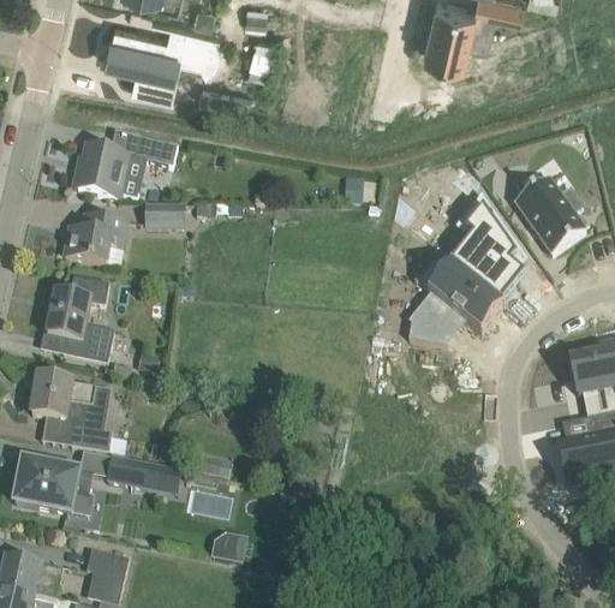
[(436,0),(424,51),(464,60),(469,42),(472,23),(481,24),(484,10),(496,13),(521,19),(526,0),(476,0),(476,5),(457,0),(436,0)]
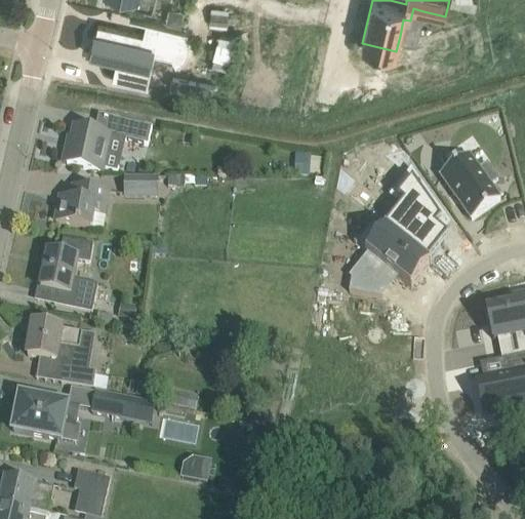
[(211,6),(210,17),(227,18),(228,7),(211,6)]
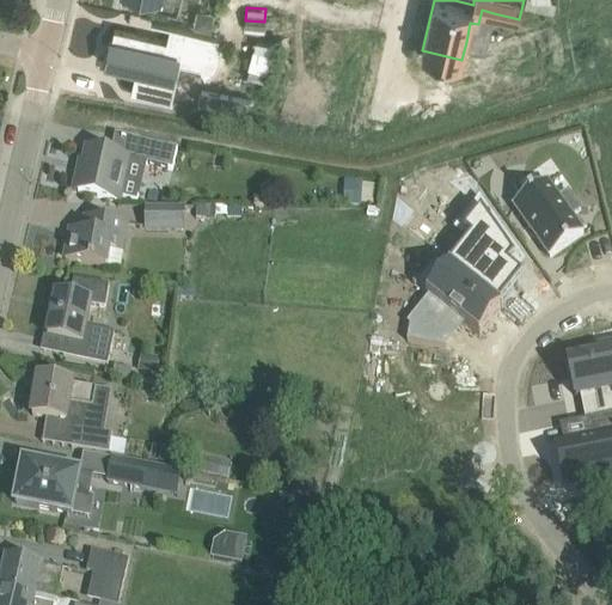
[(115,24),(108,47),(129,53),(123,74),(155,81),(164,40),(181,43),(187,52),(191,48),(194,37),(189,35),(190,28),(152,18),(150,31),(115,24)]
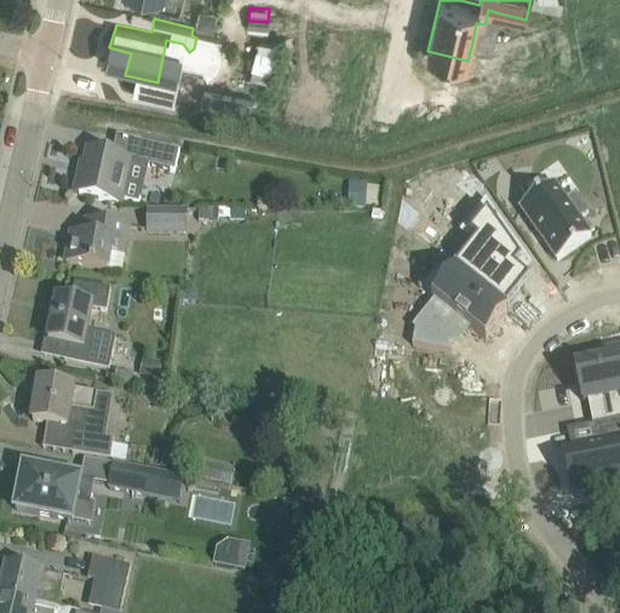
[(78,168),(74,188),(121,199),(122,194),(138,198),(147,160),(173,166),(177,145),(139,136),(136,155),(125,153),(90,144),(84,170),(78,168)]
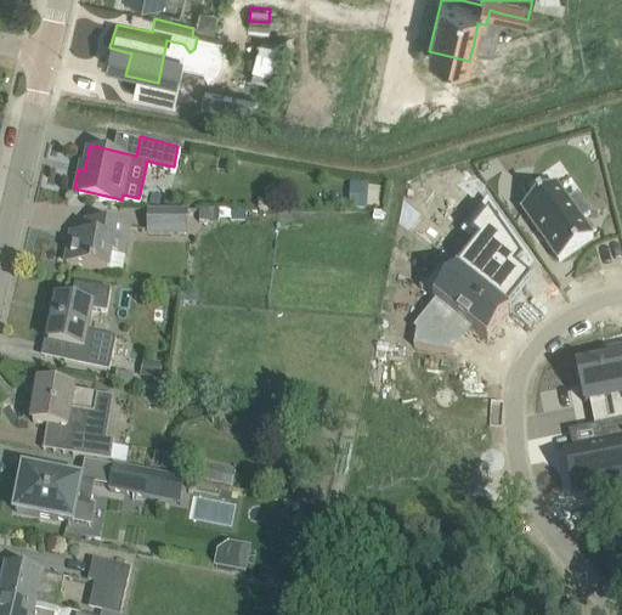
[(350,178),(349,199),(380,201),(380,179),(350,178)]
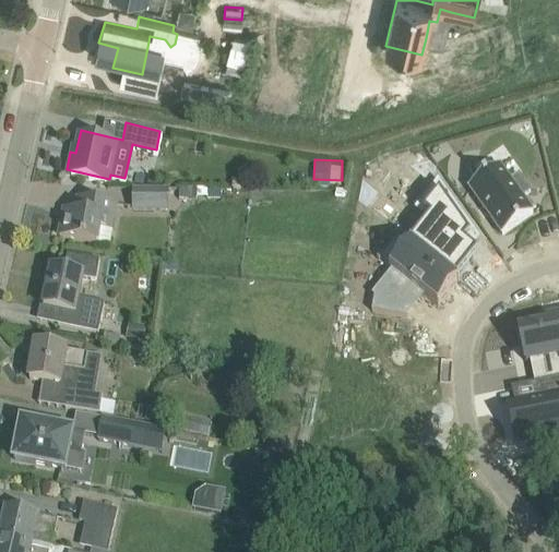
[(499,160),(468,182),(497,222),(502,229),(533,207),(522,192),(531,186),(519,170),(518,170),(511,176),(499,160)]
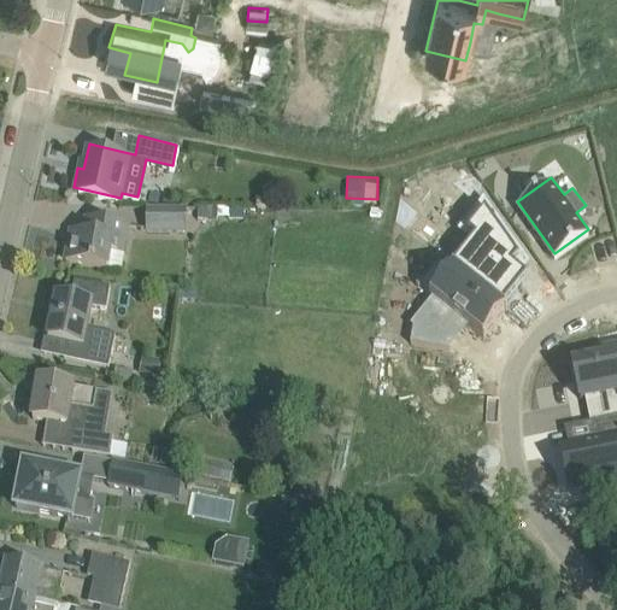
[(472,238),(453,262),(504,301),(527,274),(522,269),(512,262),(522,250),(511,240),(513,235),(483,193),(482,193),(482,194),(470,210),(477,216),(468,228),(475,234),(472,238)]
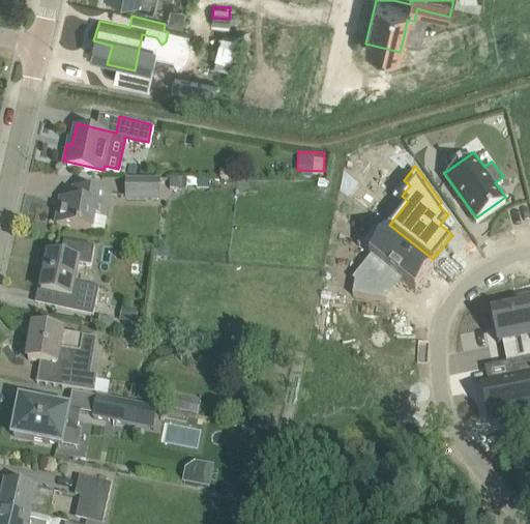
[(159,196),(159,175),(125,175),(125,196),(159,196)]
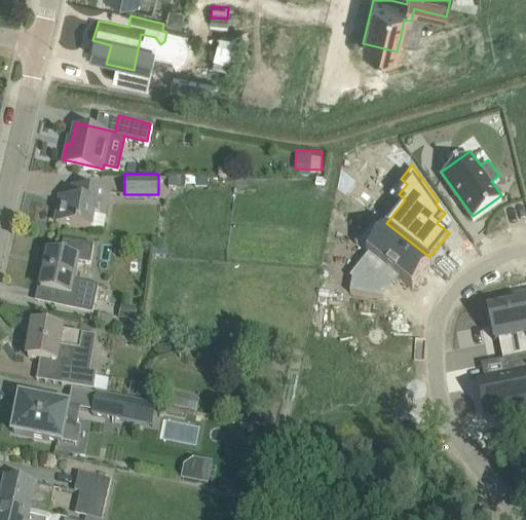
[(166,174),(166,184),(184,184),(184,174),(166,174)]
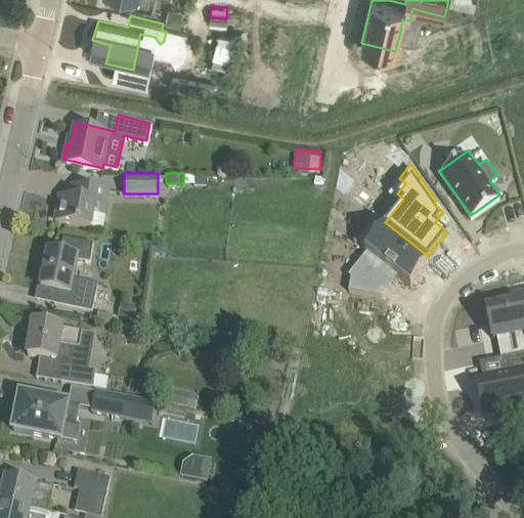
[(58,200),(55,217),(89,223),(91,209),(103,211),(107,187),(74,180),(71,193),(64,192),(62,200),(58,200)]
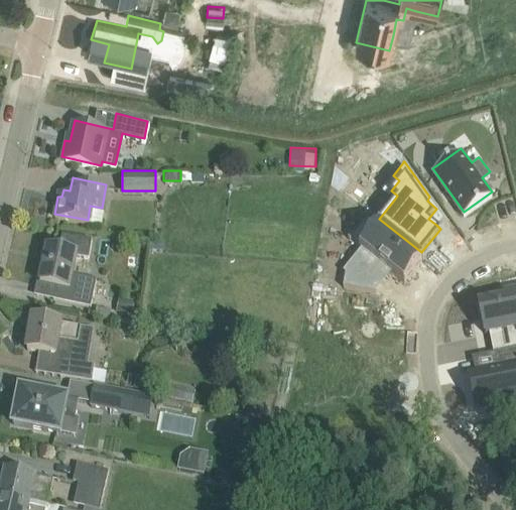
[(346,270),(343,283),(368,287),(370,274),(375,268),(381,260),(391,268),(404,278),(423,254),(421,252),(379,219),(361,241),(363,243),(343,268),(346,270)]
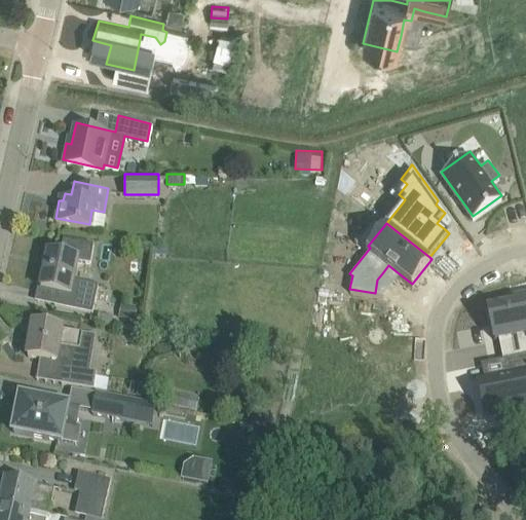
[(54,301),(74,305),(91,308),(99,276),(73,272),(77,255),(90,257),(92,240),(64,236),(61,251),(48,249),(41,285),(58,288),(54,301)]
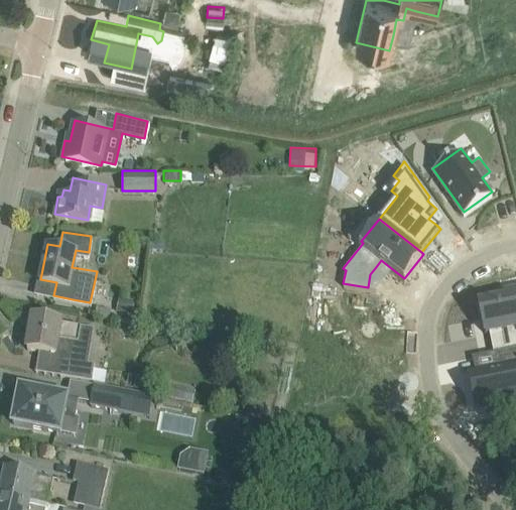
[(151,236),(150,247),(162,248),(163,237),(151,236)]
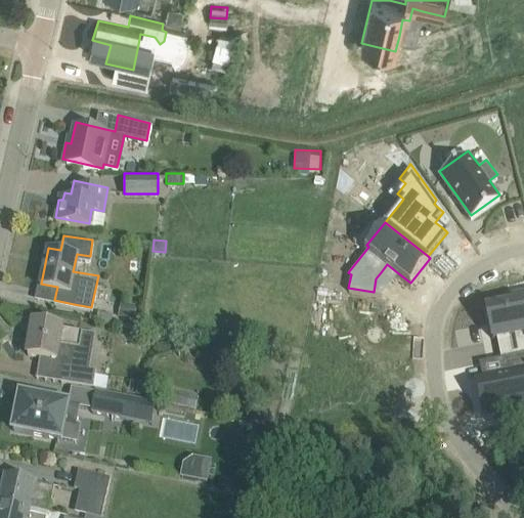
[(513,299),(486,304),(493,335),(496,335),(517,331),(521,350),(523,349),(523,287),(511,290),(513,299)]
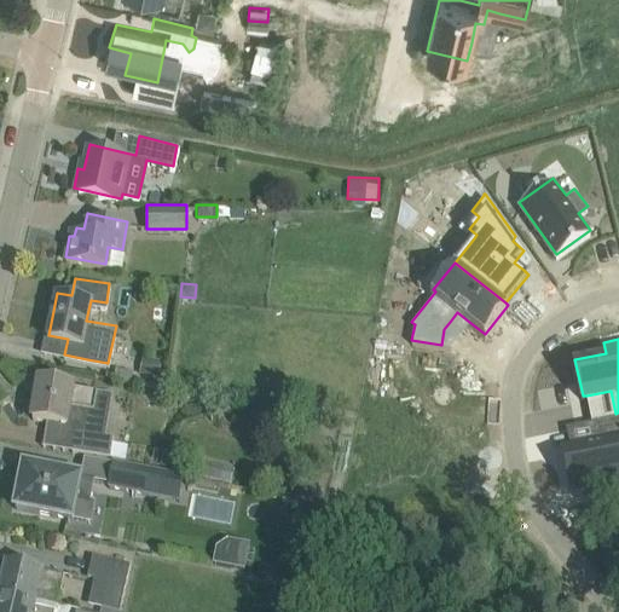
[(144,356),(140,371),(160,374),(163,359),(144,356)]
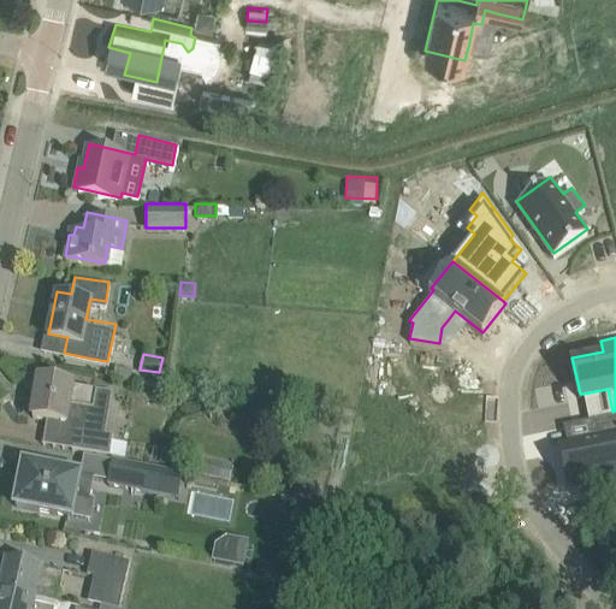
[(131,367),(113,364),(112,372),(130,376),(131,367)]
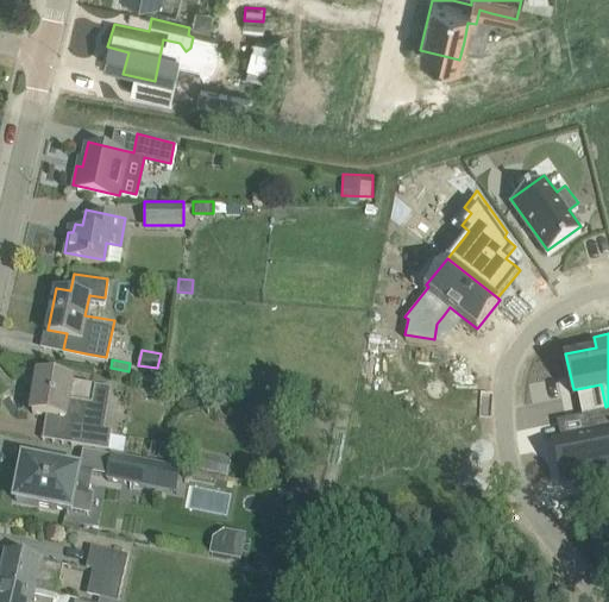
[(38,370),(32,408),(75,415),(71,440),(108,445),(123,447),(125,434),(111,432),(112,425),(104,424),(90,421),(98,381),(38,370)]
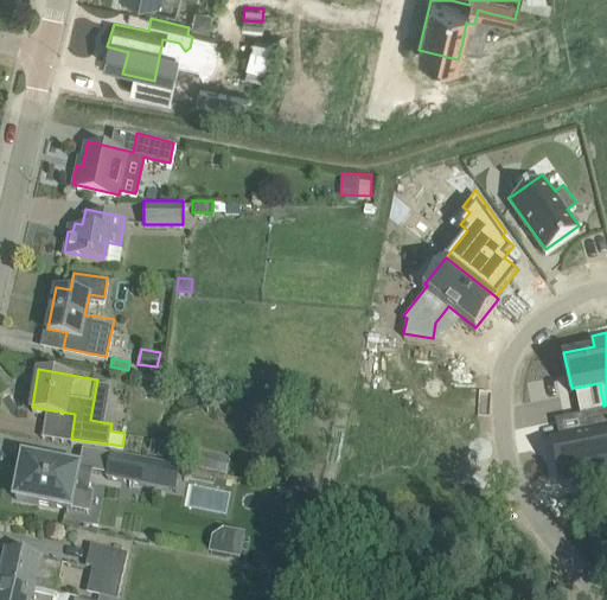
[(558,435),(551,436),(560,477),(606,467),(606,404),(604,406),(583,409),(583,412),(586,410),(589,428),(558,435)]
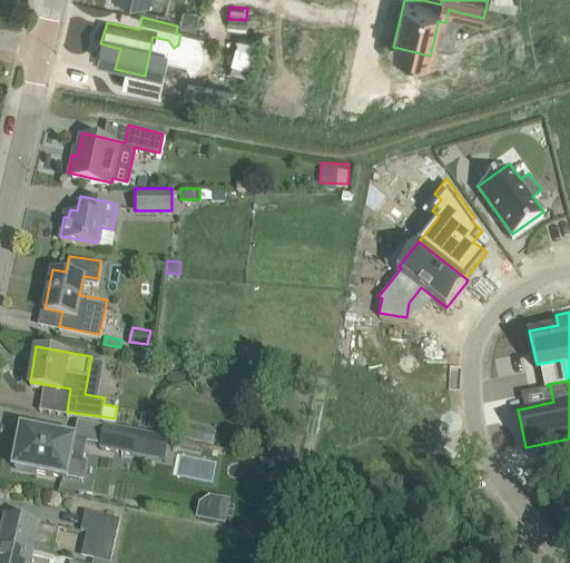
[(203,438),(205,425),(188,422),(186,435),(203,438)]
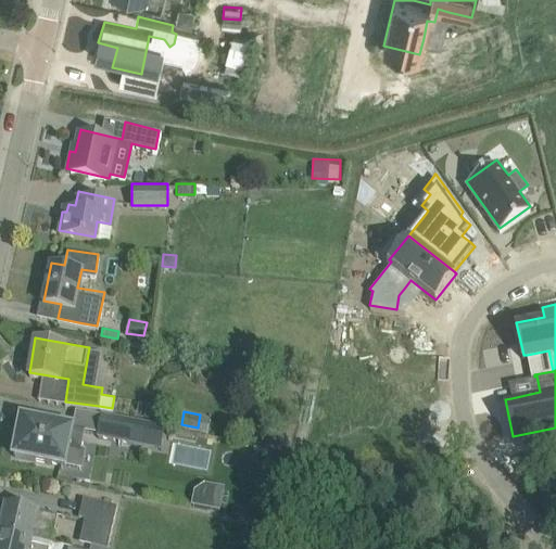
[(144,443),(148,421),(101,412),(97,433),(144,443)]
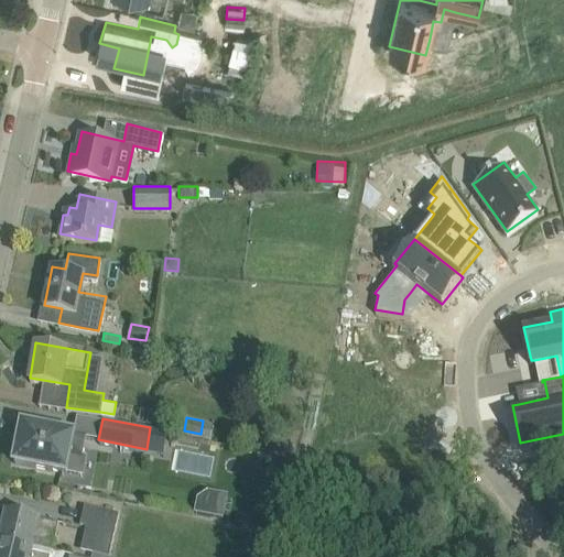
[(73,430),(74,430),(22,419),(14,459),(66,469),(69,449),(83,452),(86,434),(73,430)]
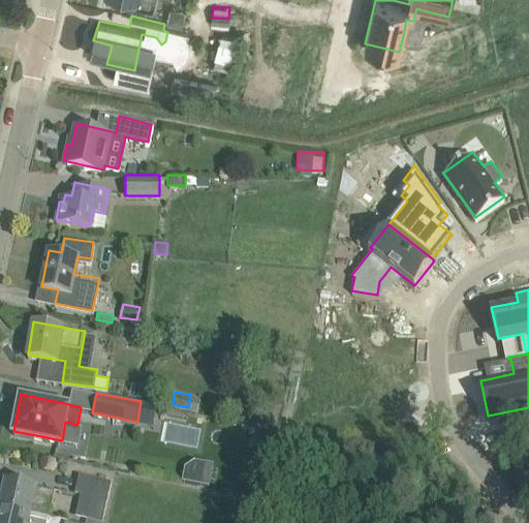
[(80,472),(75,490),(91,493),(86,516),(102,520),(112,480),(80,472)]
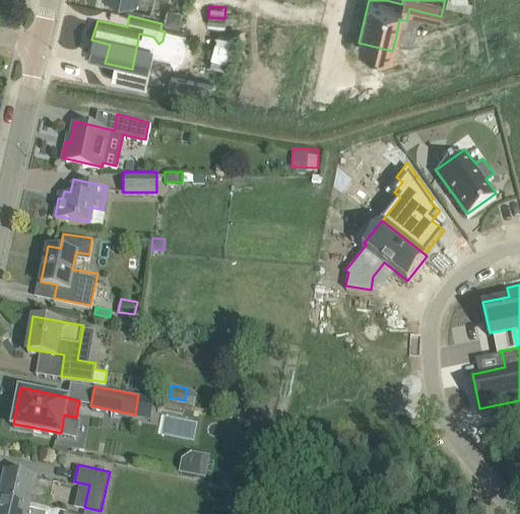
[(4,465),(0,485),(0,511),(3,512),(2,513),(6,513),(10,497),(29,501),(48,505),(49,498),(54,478),(36,474),(36,472),(24,470),(4,465)]
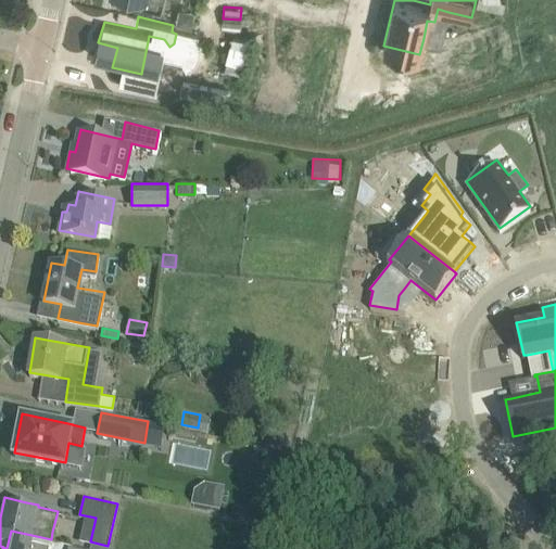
[(0,546),(0,548),(67,548),(68,548),(70,543),(51,539),(32,535),(11,531),(7,548),(2,548),(3,547),(0,546)]
